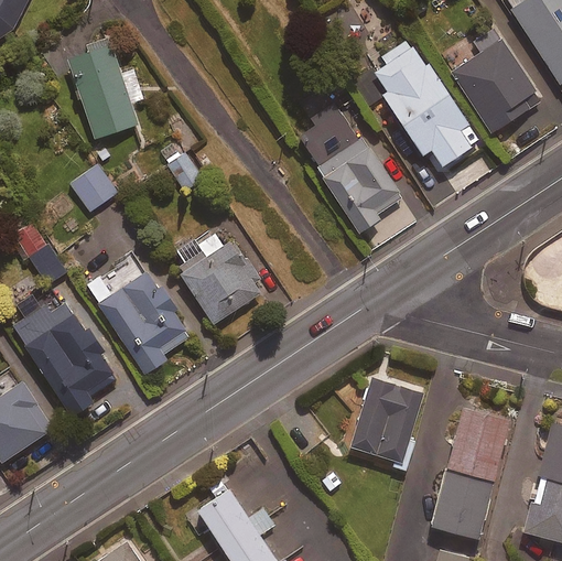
[(0,38),(10,33),(26,0),(0,0),(0,38)]
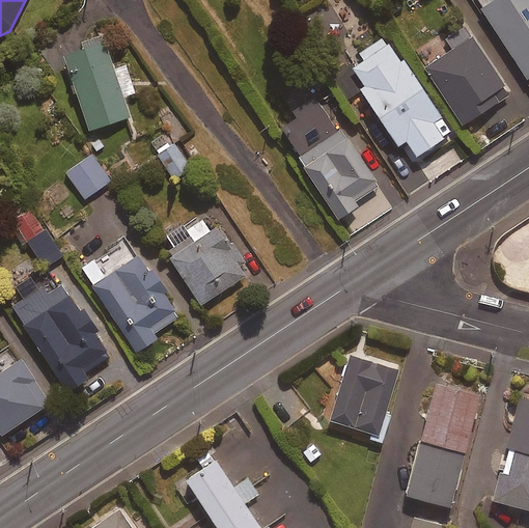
[(528,75),(528,0),(490,0),(475,9),(521,81),(528,75)]
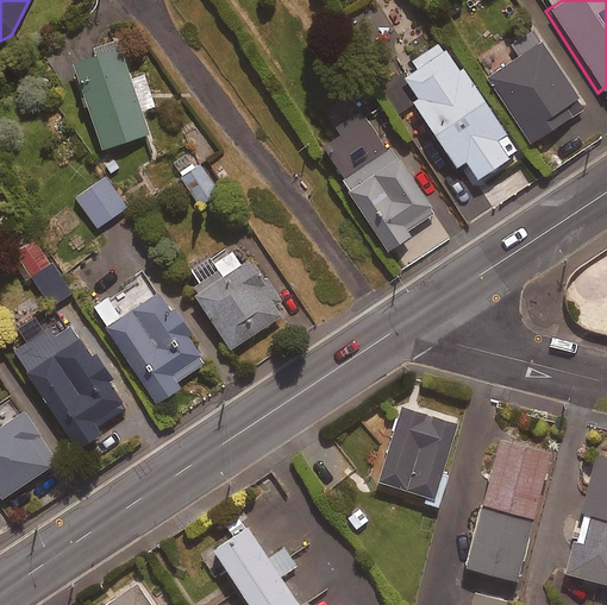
[(408,64),(413,71),(405,77),(420,100),(414,105),(456,168),(465,162),(477,180),(506,161),(495,143),(505,136),(462,69),(457,73),(438,44),(408,64)]
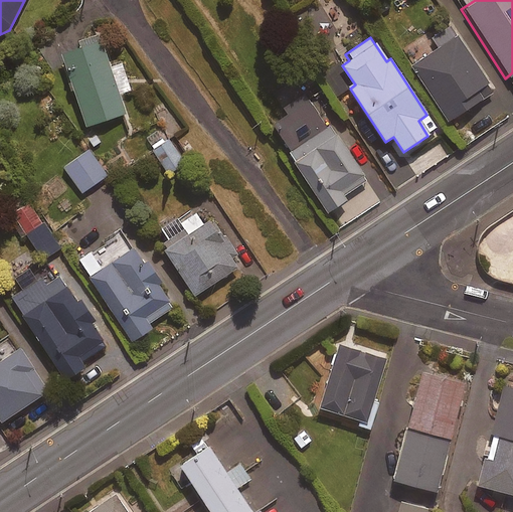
[(492,93),(456,37),(410,66),(447,122),(492,93)]
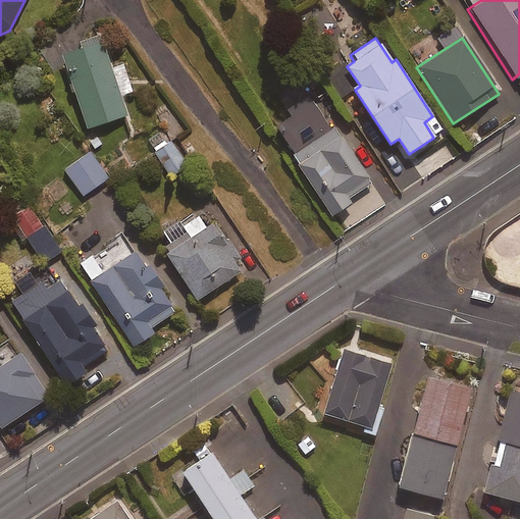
[(124,116),(101,41),(62,53),(87,128),(124,116)]
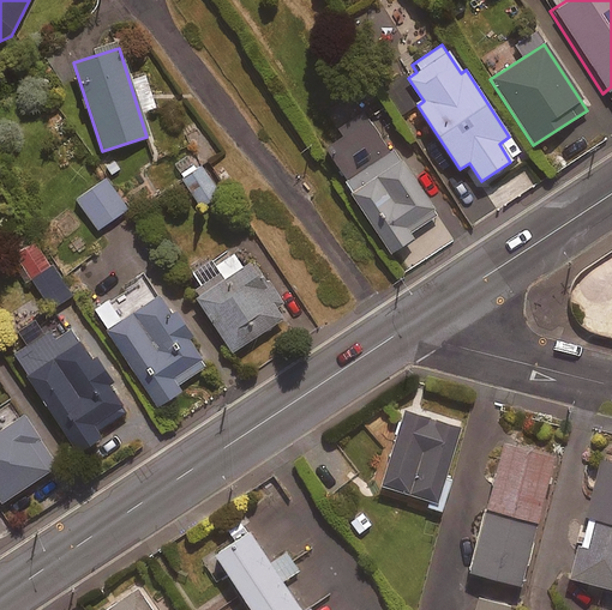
[(397,167),(364,113),(341,126),(329,157),(389,254),(413,239),(408,233),(439,213),(407,161),(397,167)]
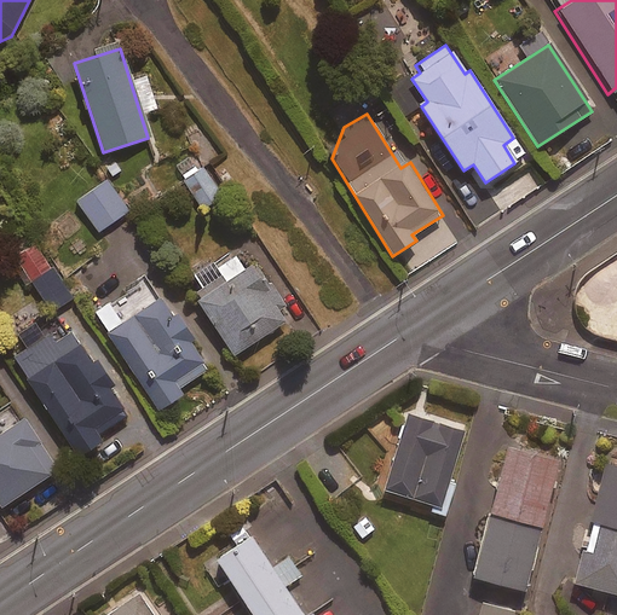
[(218,158),(195,126),(180,135),(203,168),(218,158)]
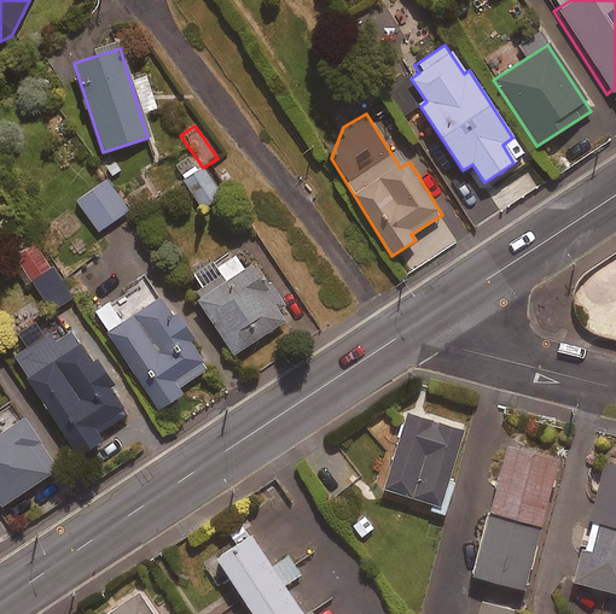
[(219,198),(201,169),(181,181),(199,210),(219,198)]
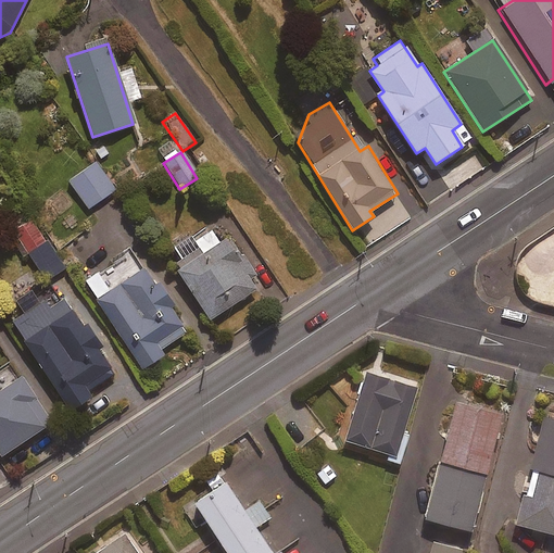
[(114,192),(96,164),(67,184),(87,211),(114,192)]
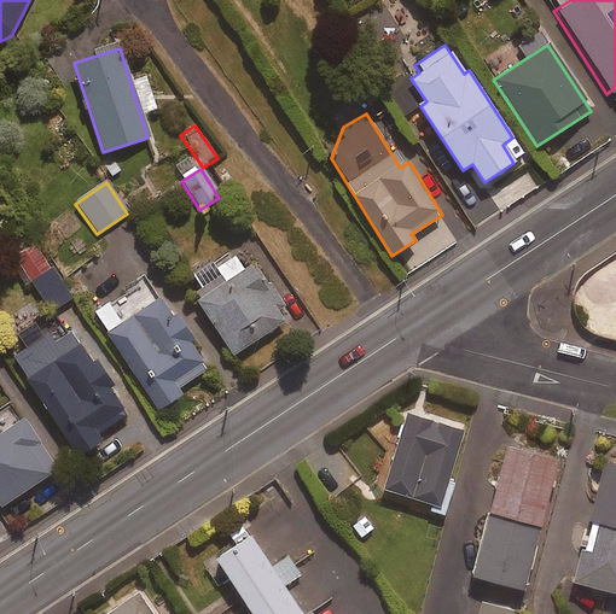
[(23,269),(15,275),(24,291),(34,285),(52,311),(71,299),(39,253),(21,265),(23,269)]
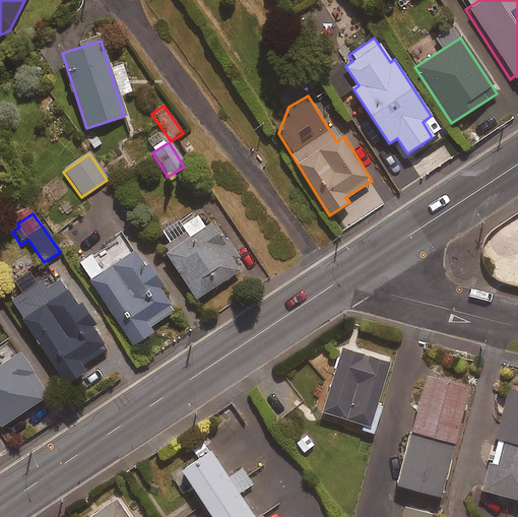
[(204,230),(196,215),(180,225),(177,221),(162,231),(171,244),(164,249),(195,299),(241,271),(212,224),(204,230)]
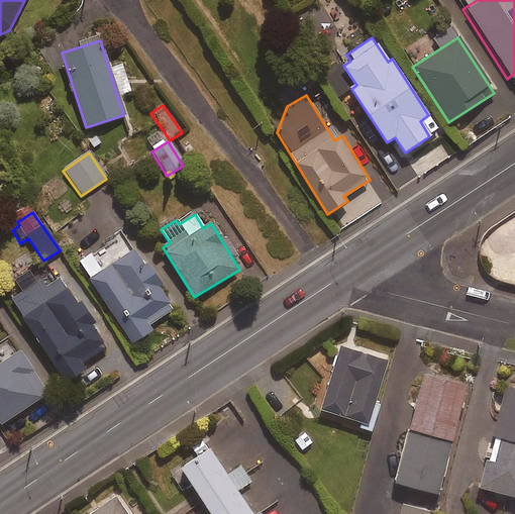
[(142,269),(120,233),(78,260),(130,343),(150,330),(147,326),(172,310),(157,286),(162,283),(149,265),(142,269)]
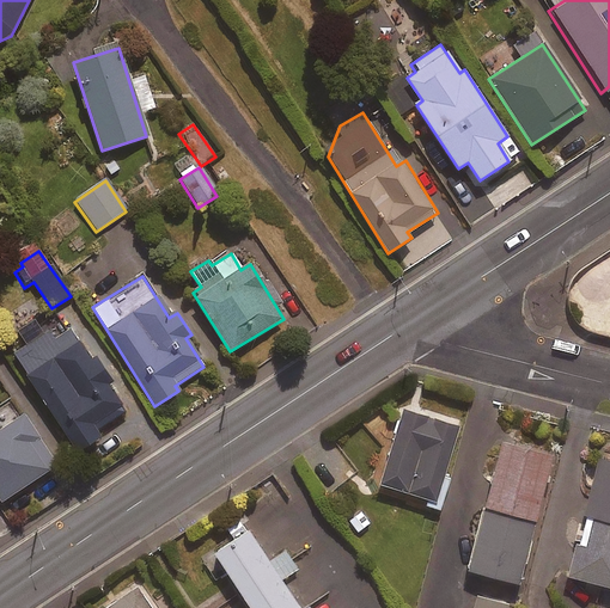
[(19,332),(26,344),(13,352),(77,452),(99,437),(95,429),(124,411),(72,329),(55,338),(42,318),(19,332)]
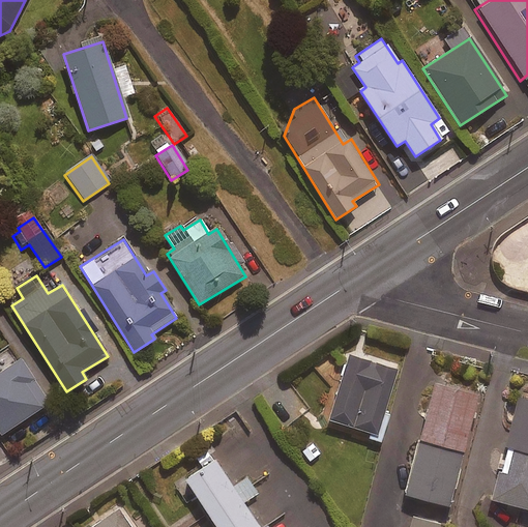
[(397,372),(349,357),(326,429),(379,445),(388,416),(383,415),(397,372)]
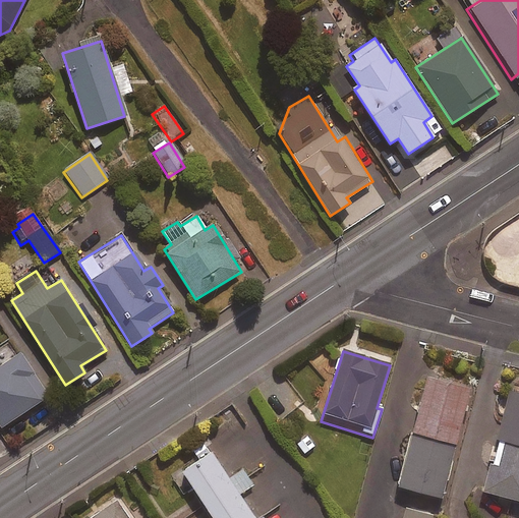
[(47,398),(17,354),(0,365),(0,425),(1,427),(47,398)]
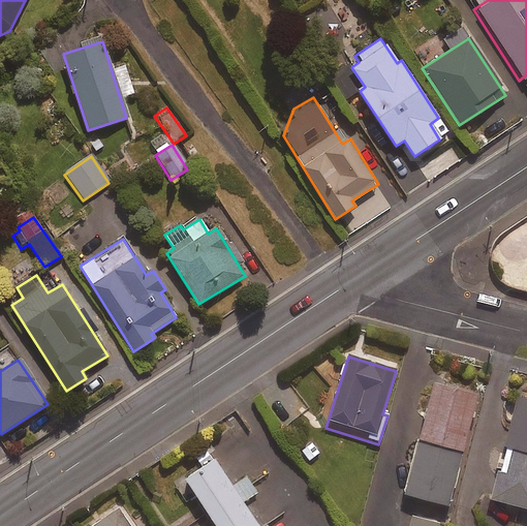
[(420,438),(463,451),(478,395),(435,382),(420,438)]
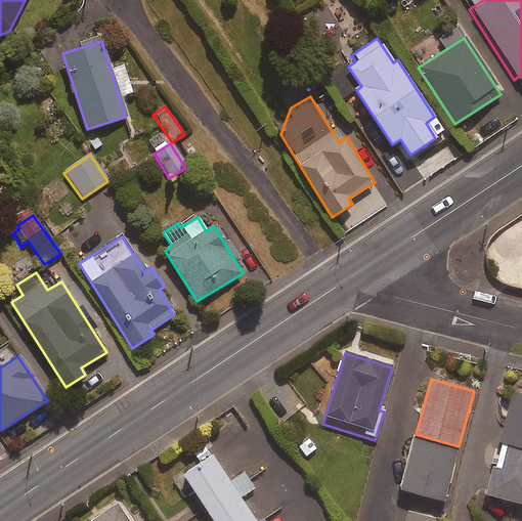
[(499,444),(521,449),(521,396),(513,394),(499,444)]
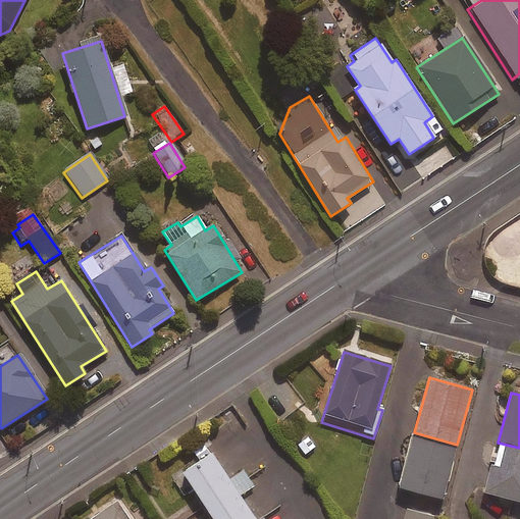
[(457,445),(414,432),(399,487),(442,499),(457,445)]
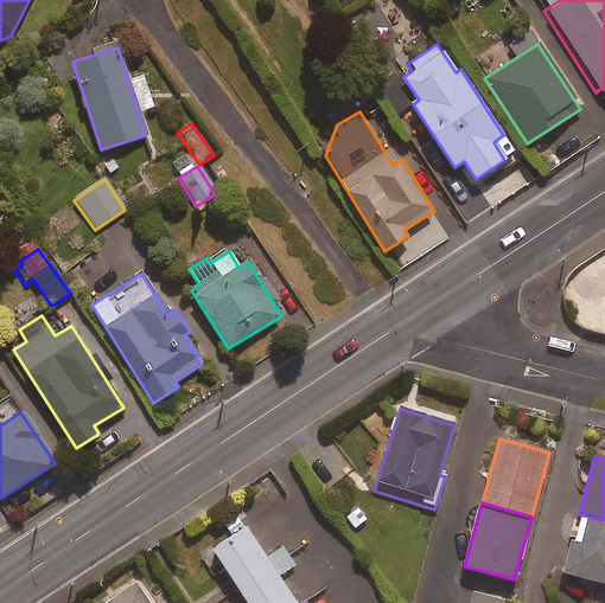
[(604,520),(579,514),(564,572),(604,583),(604,520)]
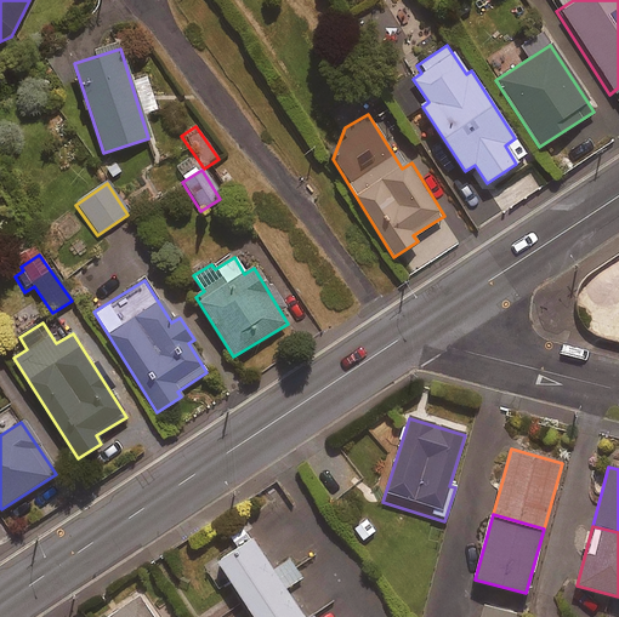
[(274,572),(253,540),(219,563),(254,616),(302,616),(285,589),(300,580),(289,563),(274,572)]
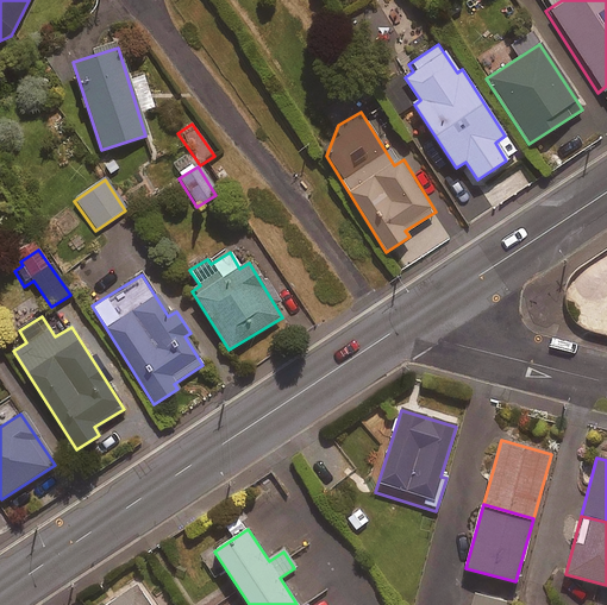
[(148,604),(135,586),(107,604),(148,604)]
